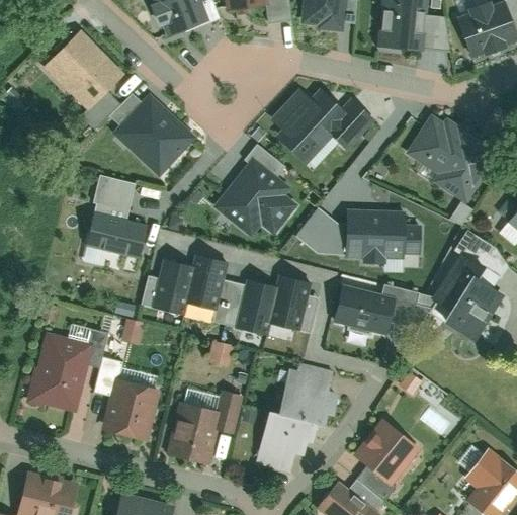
[(209,25),(199,0),(152,0),(168,41),(209,25)]
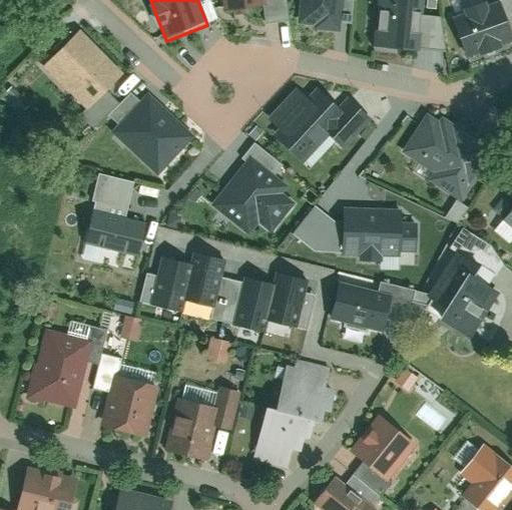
[(266,8),(265,0),(227,0),(229,14),(266,8)]
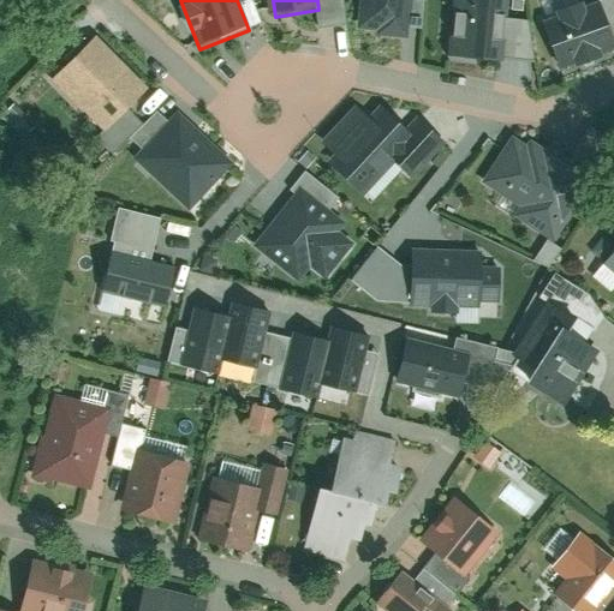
[(358,0),(356,33),(377,34),(377,40),(409,42),(411,0),(358,0)]
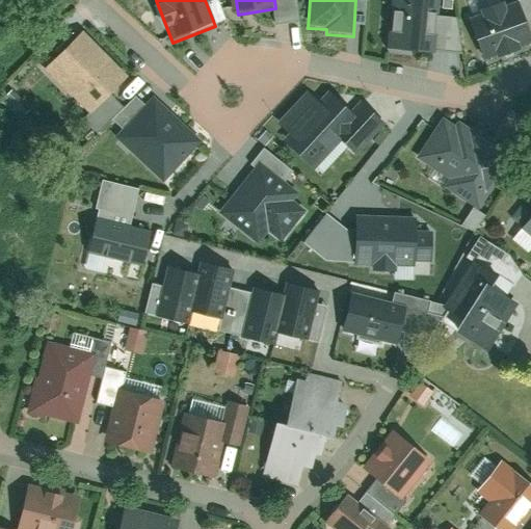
[(391,0),(389,50),(435,52),(437,0),(391,0)]
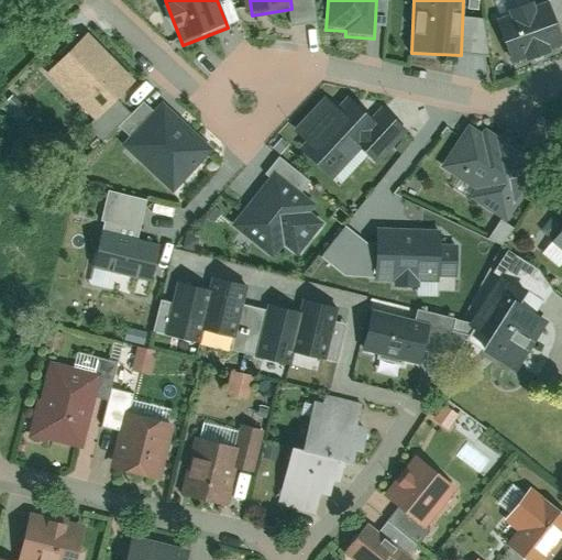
[(561,42),(547,3),(532,9),(528,0),(499,0),(493,2),(496,11),(489,13),(510,68),(561,47),(561,42)]
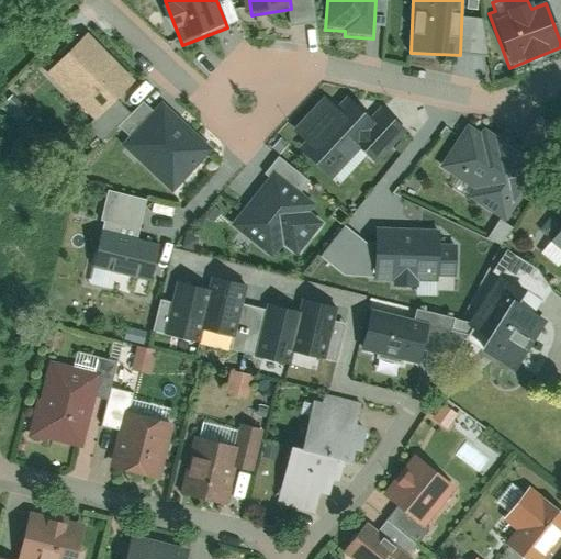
[(137,80),(85,30),(45,71),(97,121),(137,80)]
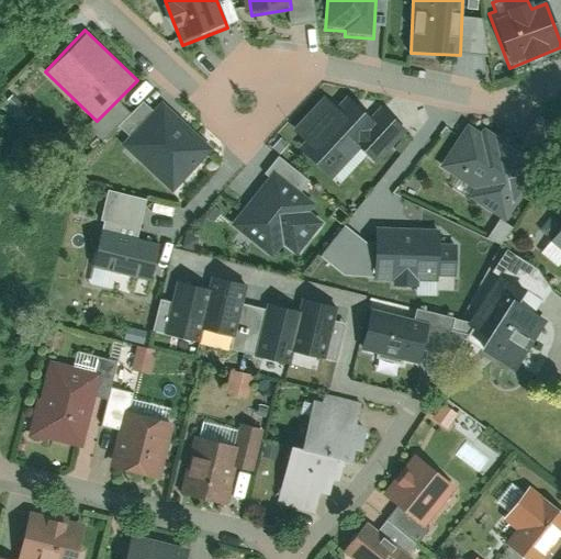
[(404,134),(380,111),(373,105),(365,114),(348,99),(338,111),(325,99),(293,133),(305,145),(299,152),(332,181),(360,152),(374,166),(404,134)]
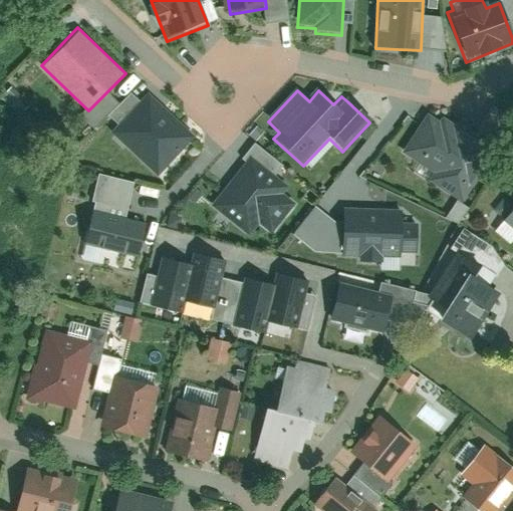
[(121,126),(114,135),(159,178),(197,139),(151,94),(143,103),(132,91),(108,114),(121,126)]
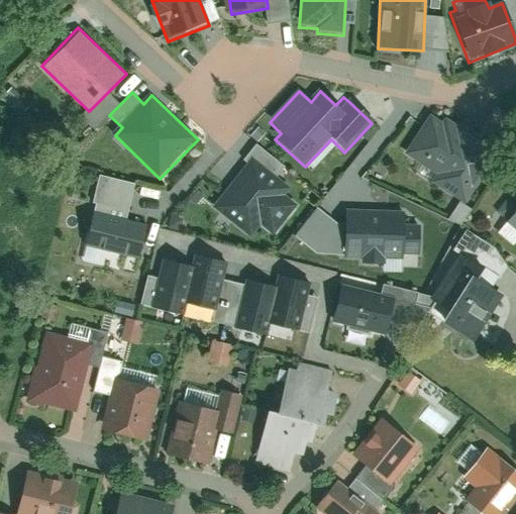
[(431,182),(467,204),(515,125),(515,122),(481,101),(462,129),(445,119),(441,125),(428,116),(404,153),(436,174),(431,182)]
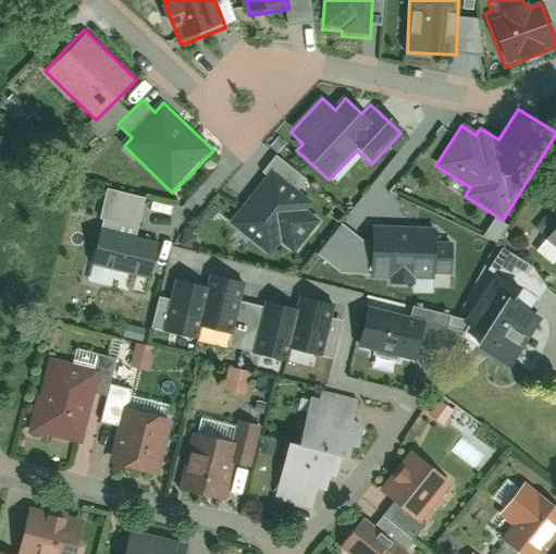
[(271,168),(227,222),(270,256),(282,242),(297,254),(322,222),(309,211),(316,204),(271,168)]
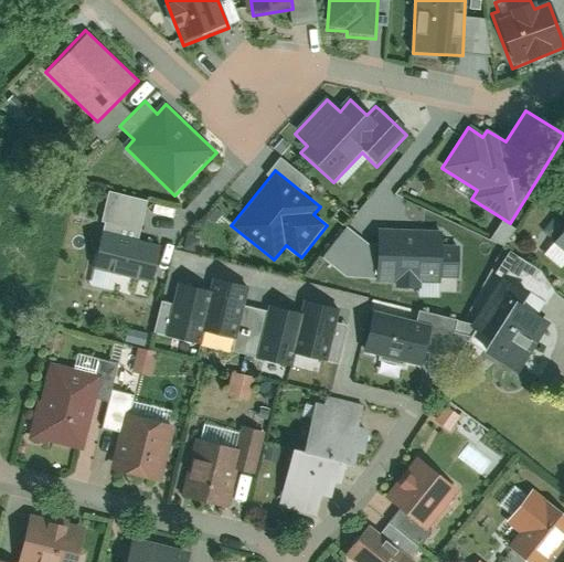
[(150,295),(161,247),(139,242),(148,203),(106,193),(99,223),(104,224),(91,281),(150,295)]
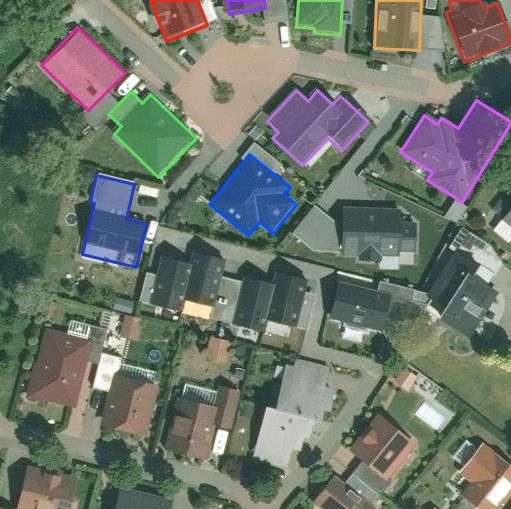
[(399,206),(342,205),(341,251),(399,252),(399,206)]
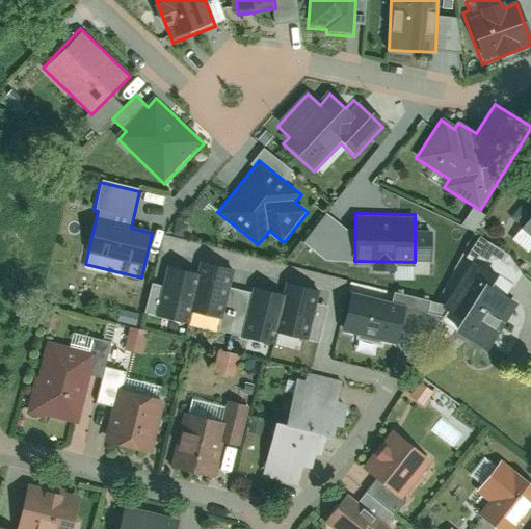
[(530,220),(521,234),(530,240),(530,220)]
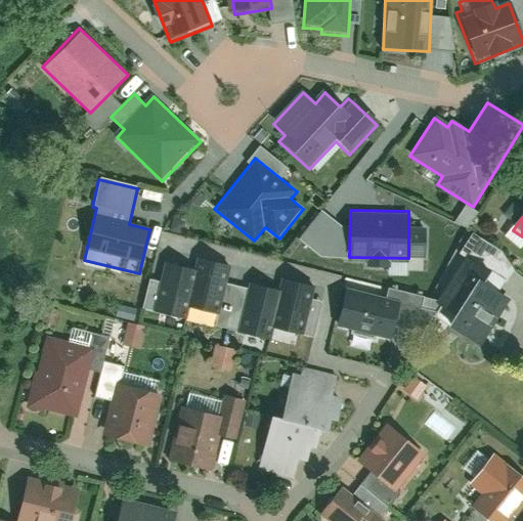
[(515,255),(473,231),(464,247),(506,271),(515,255)]
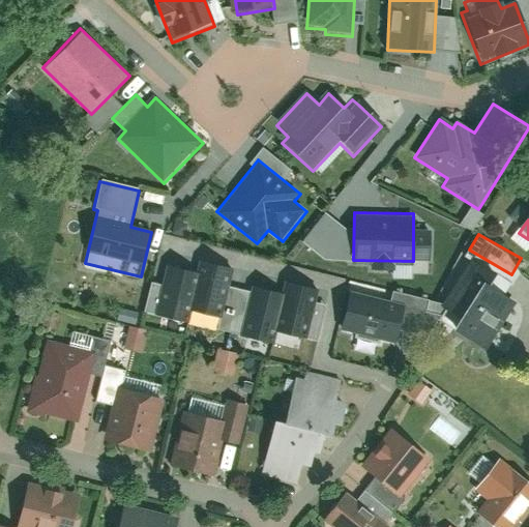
[(200,273),(169,266),(157,317),(188,324),(192,312),(223,320),(234,270),(202,262),(200,273)]
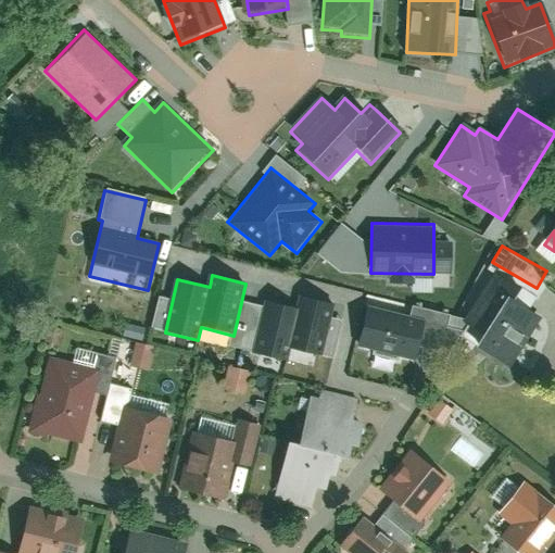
[(533,298),(505,278),(470,327),(487,338),(479,350),(503,367),(537,318),(525,310),(533,298)]
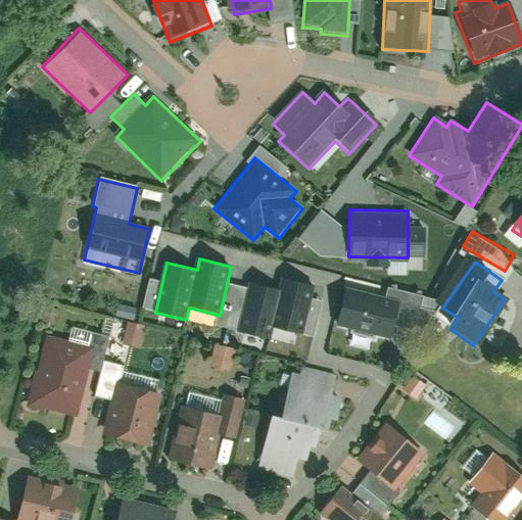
[(251,282),(239,332),(272,340),(275,328),(304,335),(316,286),(280,279),(278,288),(251,282)]
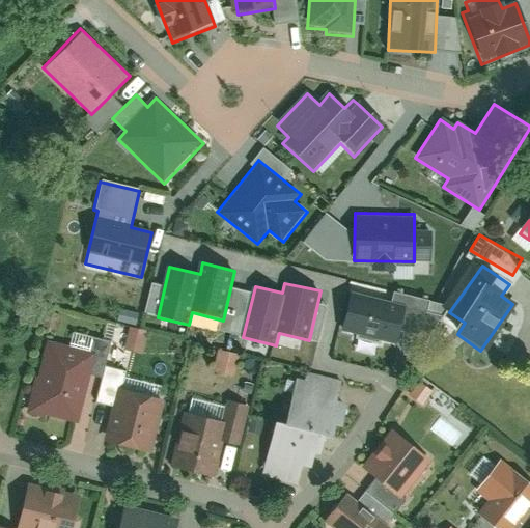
[(351,296),(343,330),(397,342),(405,307),(351,296)]
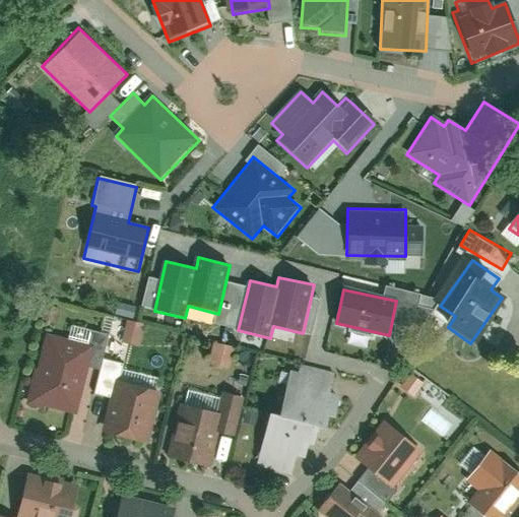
[(123,340),(142,342),(144,319),(125,317),(123,340)]
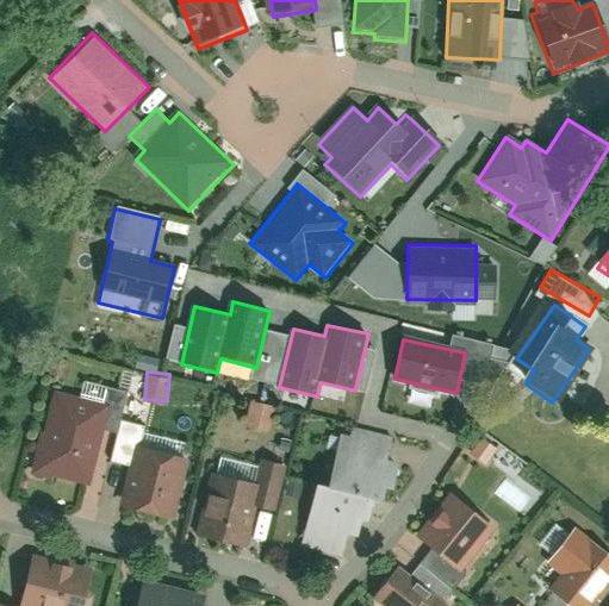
[(41,433),(31,472),(89,486),(99,450),(105,451),(117,405),(60,391),(48,435),(41,433)]
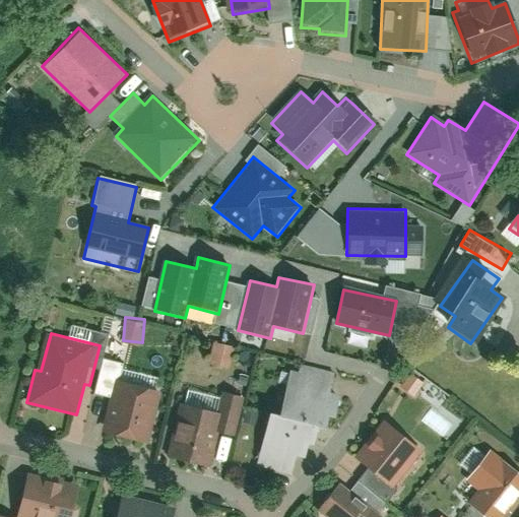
[(213,338),(208,360),(230,365),(235,343),(213,338)]
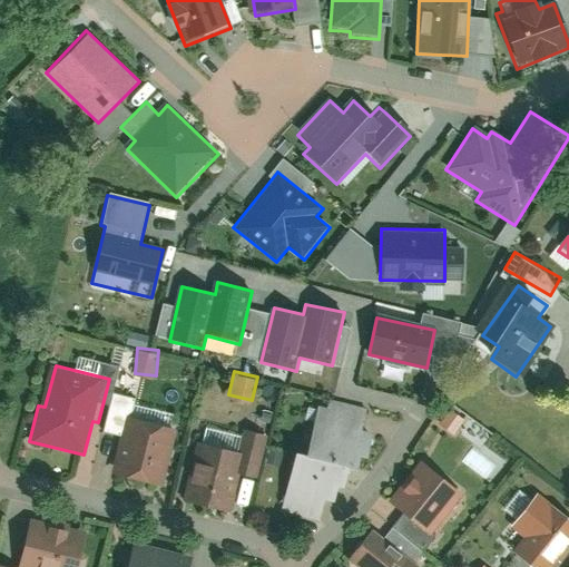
[(297,453),(284,509),(320,517),(324,497),(334,499),(337,484),(342,485),(346,466),(354,468),(356,456),(365,458),(373,428),(362,426),(366,407),(323,396),(308,456),(297,453)]
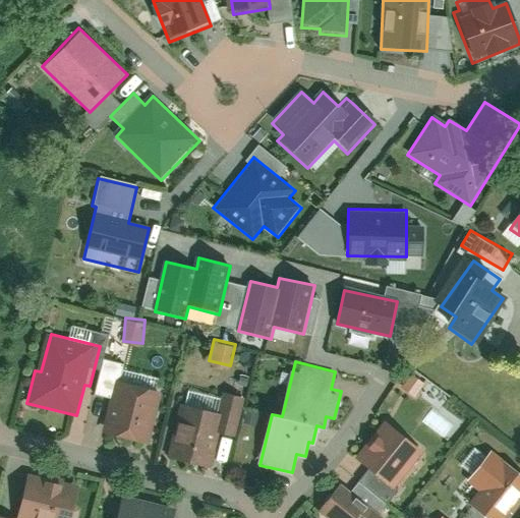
[(415,395),(424,380),(411,371),(402,386),(415,395)]
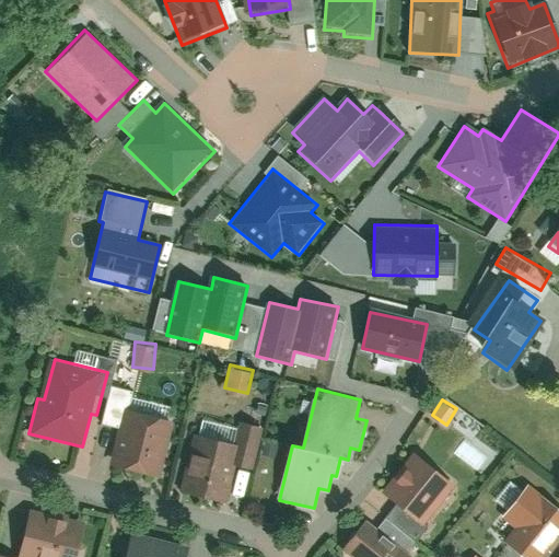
[(126,406),(112,462),(155,473),(169,417),(126,406)]
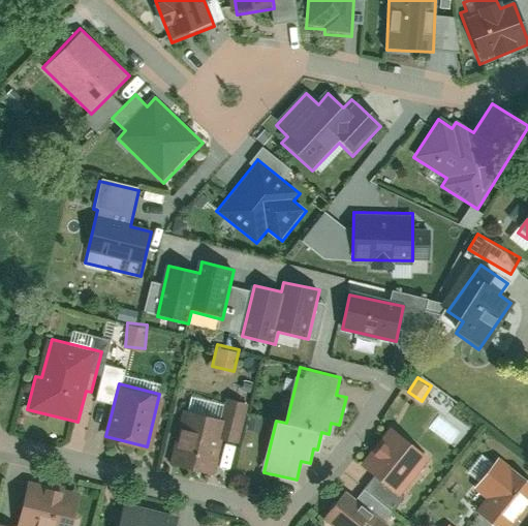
[(184,406),(169,460),(208,471),(218,436),(237,441),(248,400),(229,394),(223,418),(184,406)]
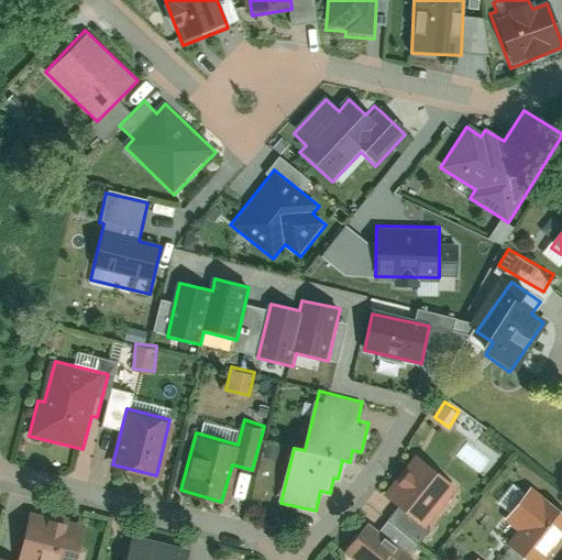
[(456,485),(416,454),(385,494),(426,525),(456,485)]
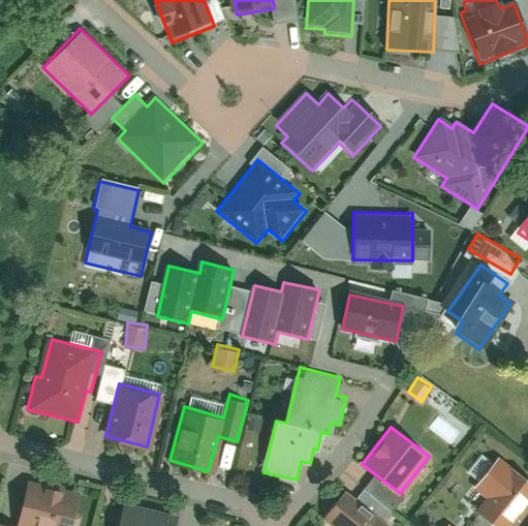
[(509,525),(527,502),(527,478),(497,456),(474,486),(486,494),(474,508),(498,525),(509,525)]
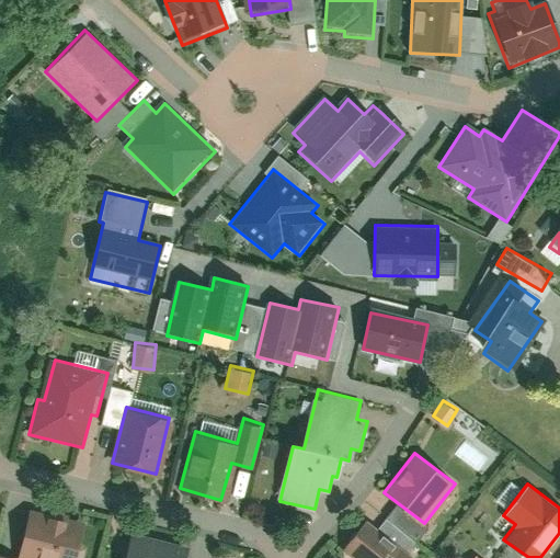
[(30,510),(19,556),(29,557),(77,557),(86,523),(30,510)]
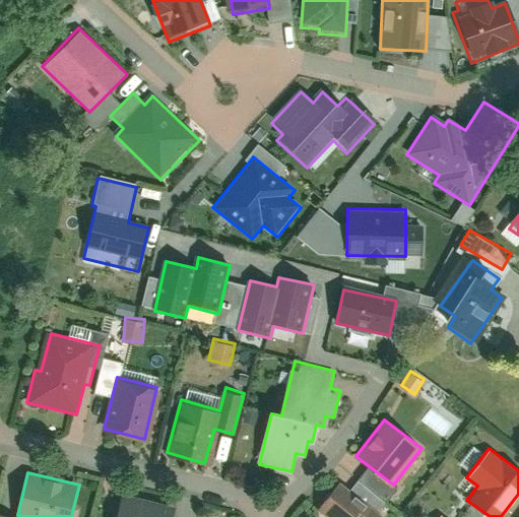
[(318,508),(329,516),(382,516),(384,515),(341,479),(318,508)]
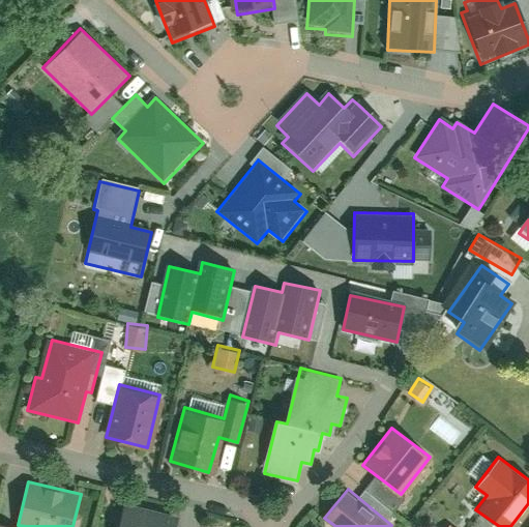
[(124,500),(118,526),(174,526),(178,513),(124,500)]
